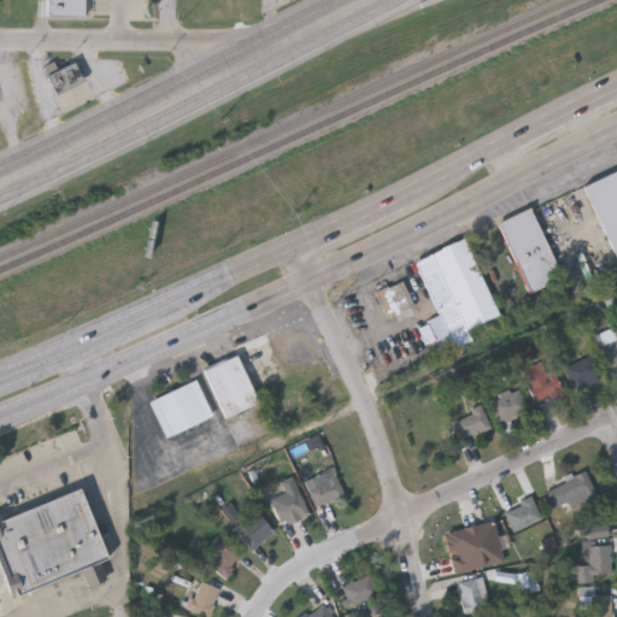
[(47,16),(47,0),(88,0),(88,16),(47,16)]
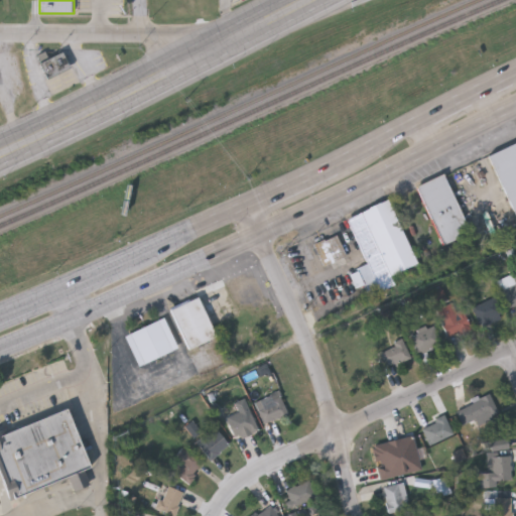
[(39,62),(62,51),(71,68),(47,80),(39,62)]
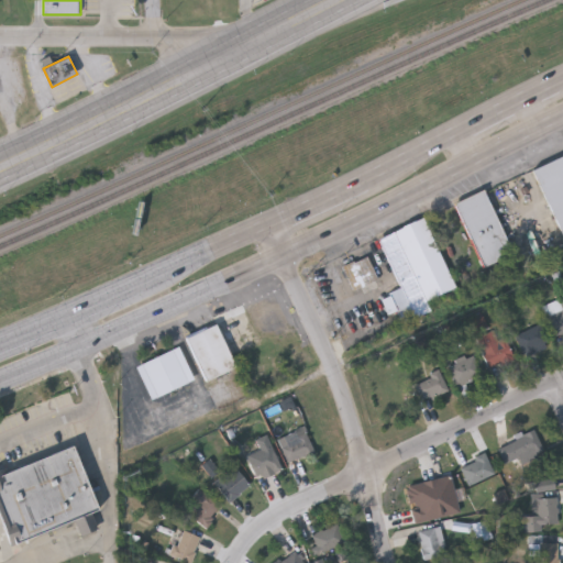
[(562,235),(531,168),(562,153),(562,235)]
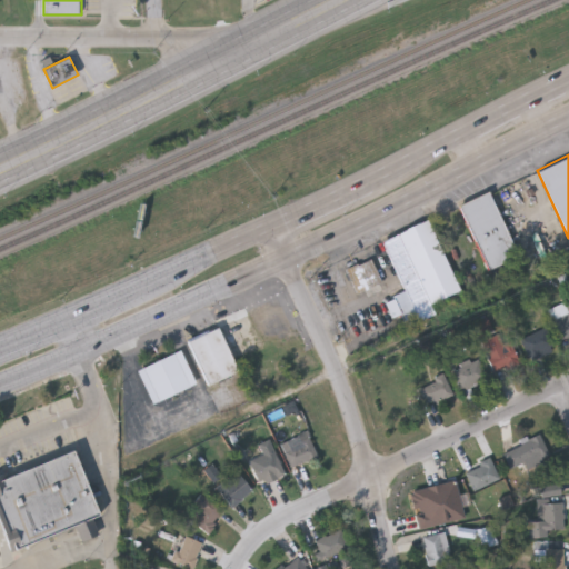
[(491,190),(520,256),(490,268),(461,203),(491,190)]
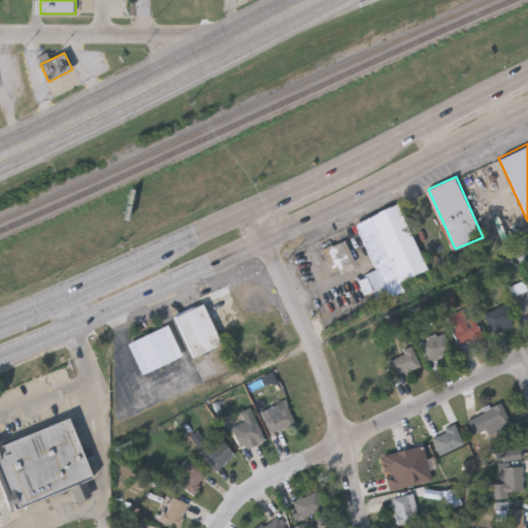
[(398,203),(428,269),(386,288),(357,222),(398,203)]
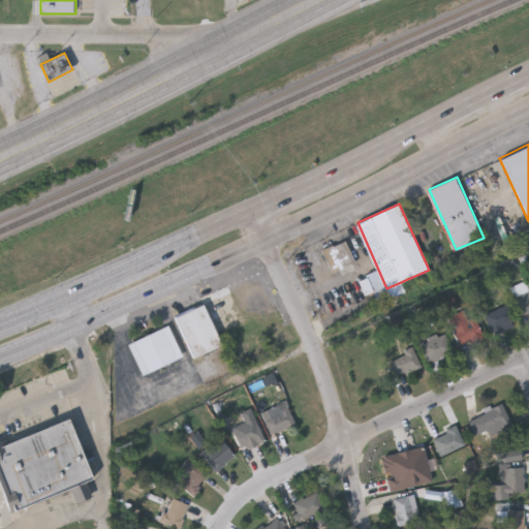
[(360,266),(337,278),(322,251),(344,239),(360,266)]
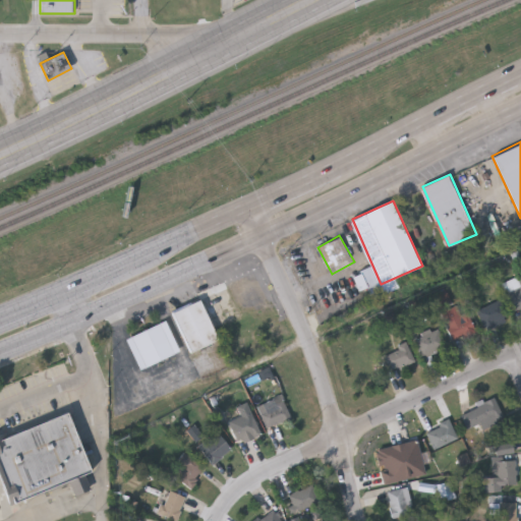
[(501,283),(520,273),(520,306),(513,310),(501,283)]
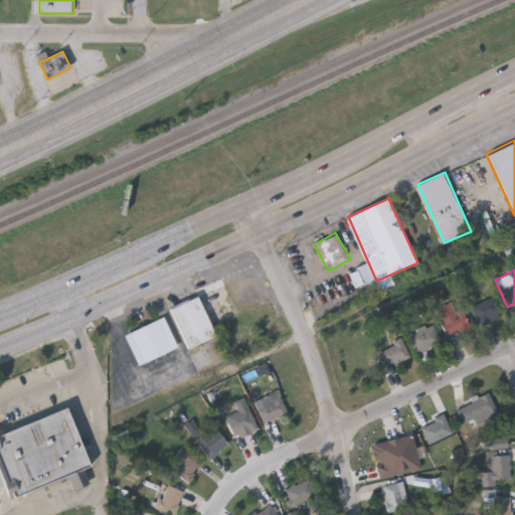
[(217,333),(190,347),(171,310),(198,296),(217,333)]
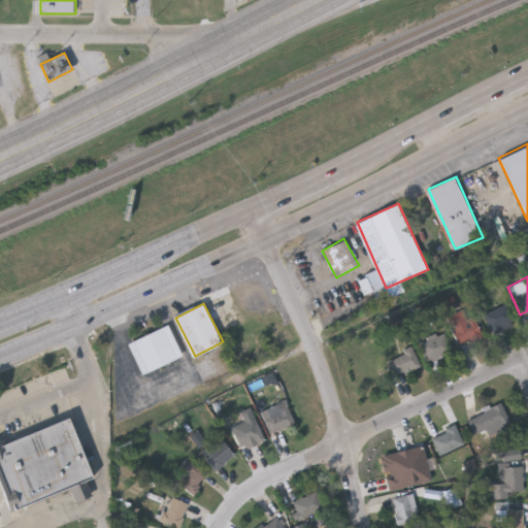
[(515,323),(491,333),(483,314),(505,303),(515,323)]
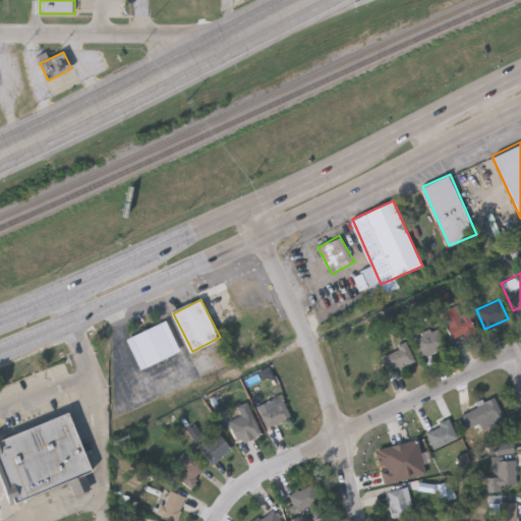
[(439,312),(455,303),(460,313),(466,310),(475,330),(454,341),(439,312)]
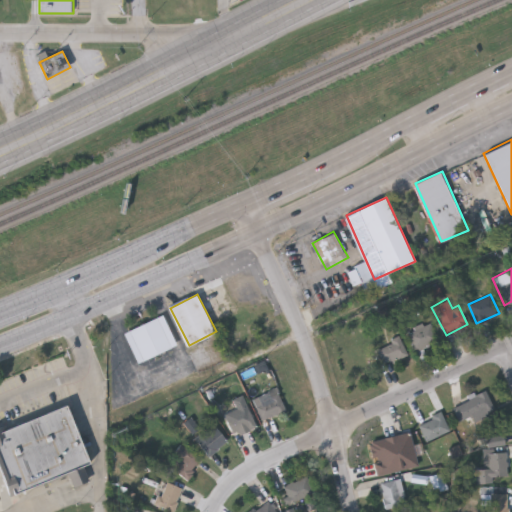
[(138,362),(125,332),(165,315),(178,345),(138,362)]
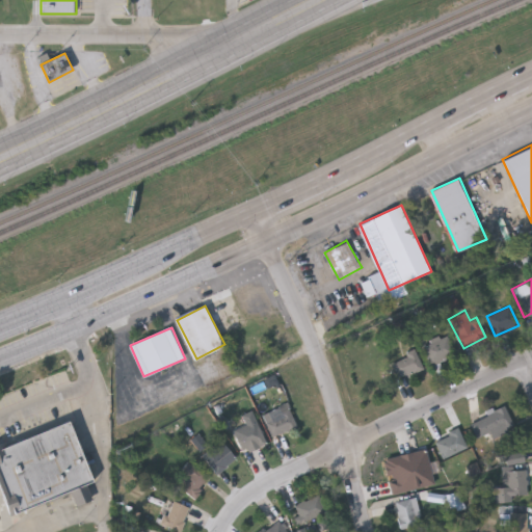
[(422,345),(446,333),(455,352),(432,365),(422,345)]
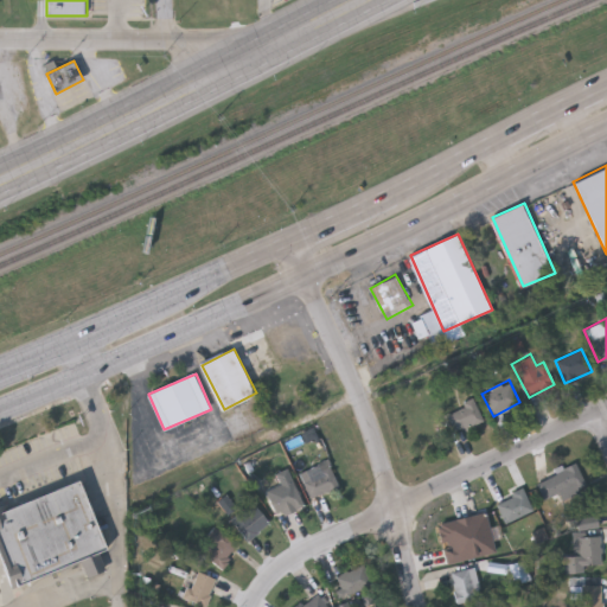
[(481,419),(452,432),(443,411),(473,398),(481,419)]
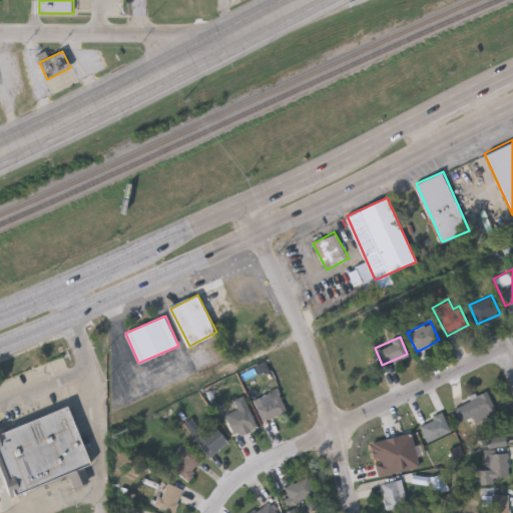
[(252,400),(276,389),(286,411),(262,421),(252,400)]
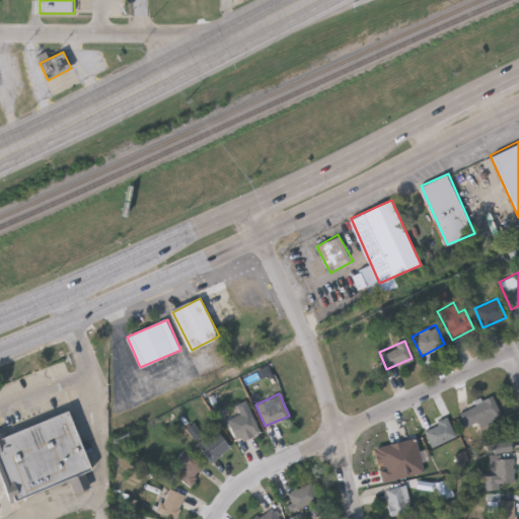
[(458,413),(492,396),(499,413),(466,429),(458,413)]
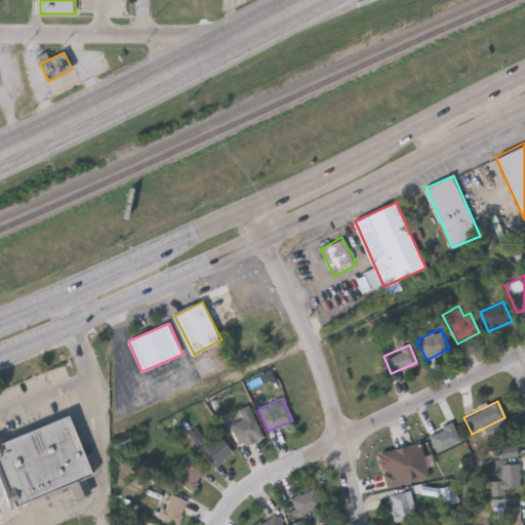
[(92,476),(86,478),(92,492),(75,498),(70,485),(9,508),(0,483),(0,438),(69,413),(92,476)]
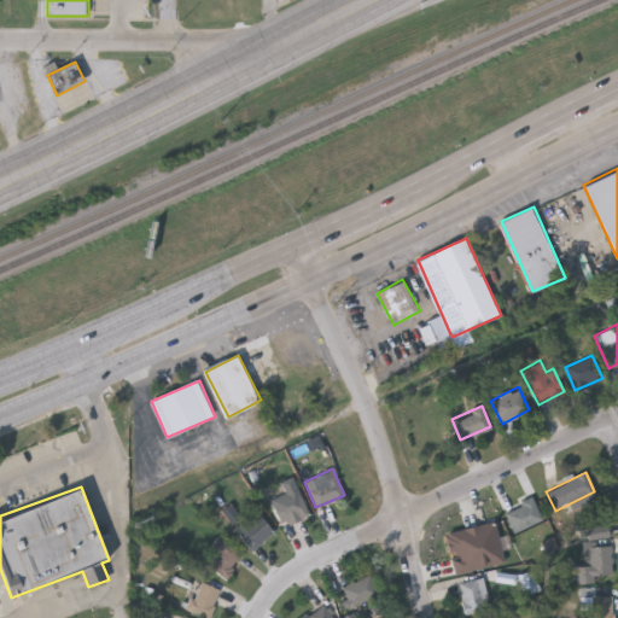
[(281,523),(272,506),(295,494),(304,511),(281,523)]
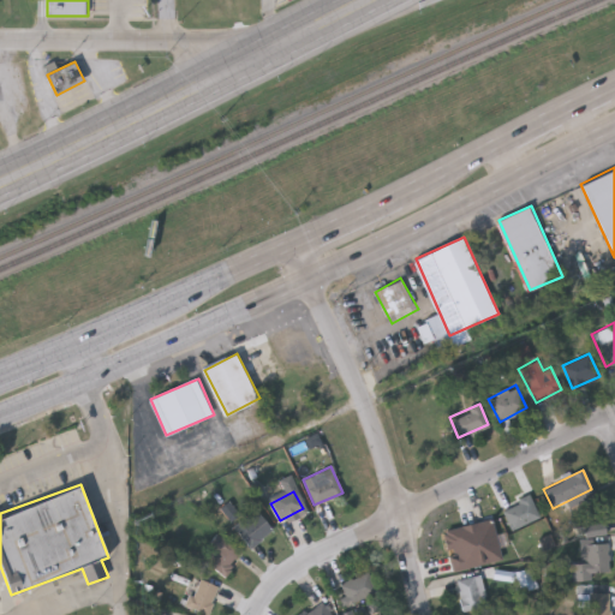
[(501,508),(530,495),(541,517),(511,530),(501,508)]
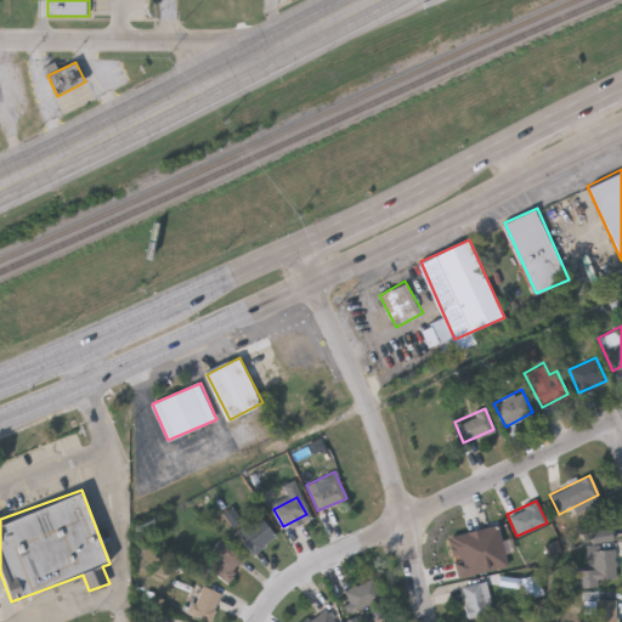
[(238,535),(261,518),(276,536),(253,553),(238,535)]
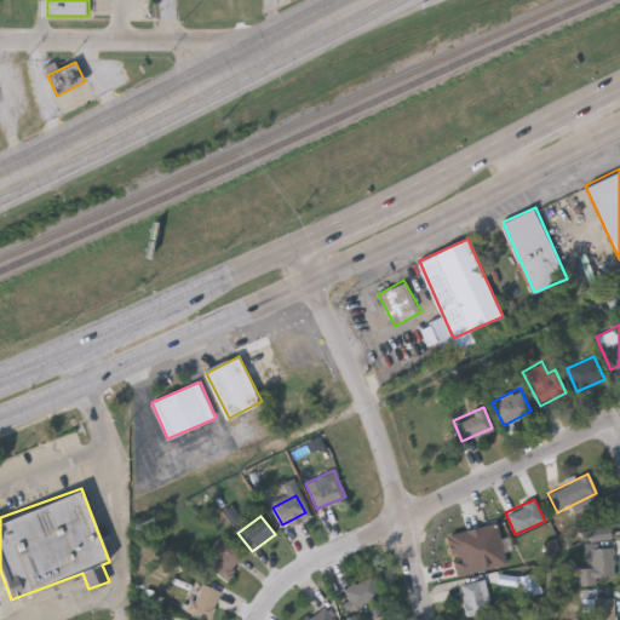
[(489,555),(481,532),(500,523),(510,546),(489,555)]
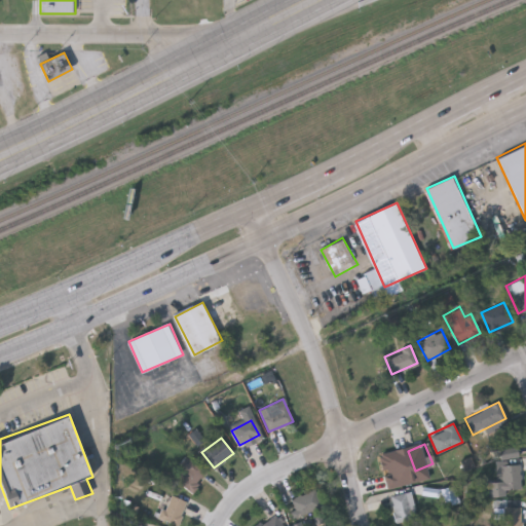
[(404,453),(404,479),(386,479),(386,453),(404,453)]
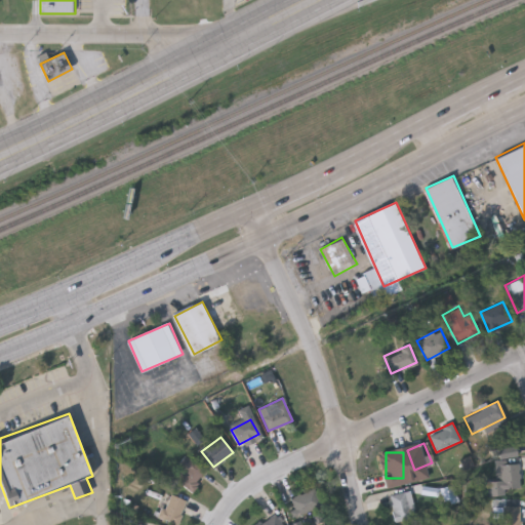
[(190,491),(172,478),(189,457),(206,472),(190,491)]
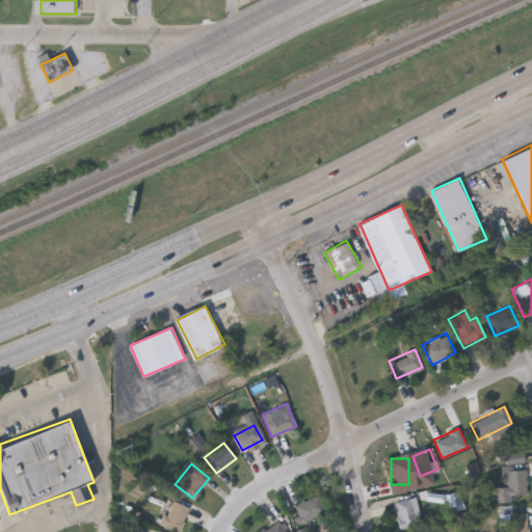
[(527,466),(527,495),(501,495),(501,466),(527,466)]
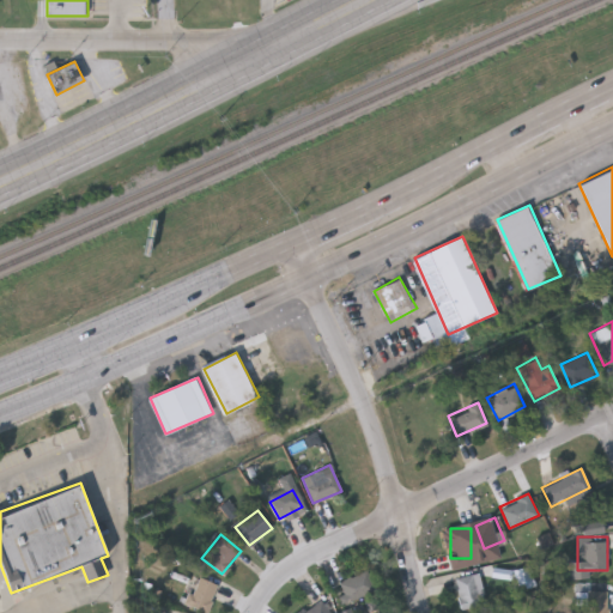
[(338,578),(369,570),(375,592),(344,599),(338,578)]
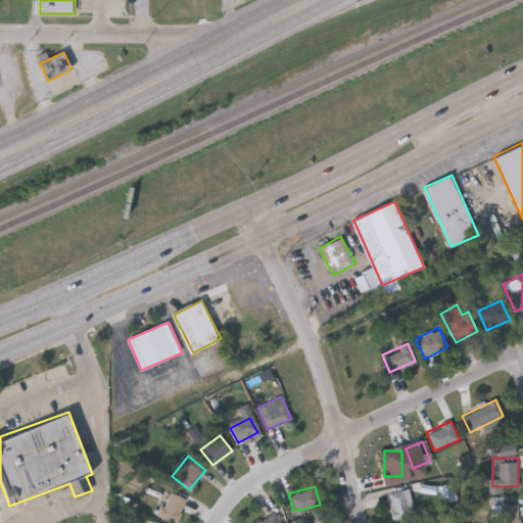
[(390,518),(390,490),(412,490),(412,518),(390,518)]
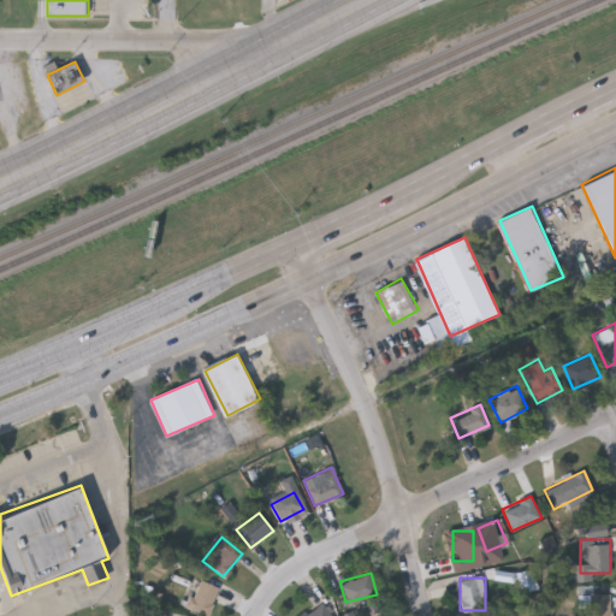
[(207,615),(187,606),(199,579),(219,587),(207,615)]
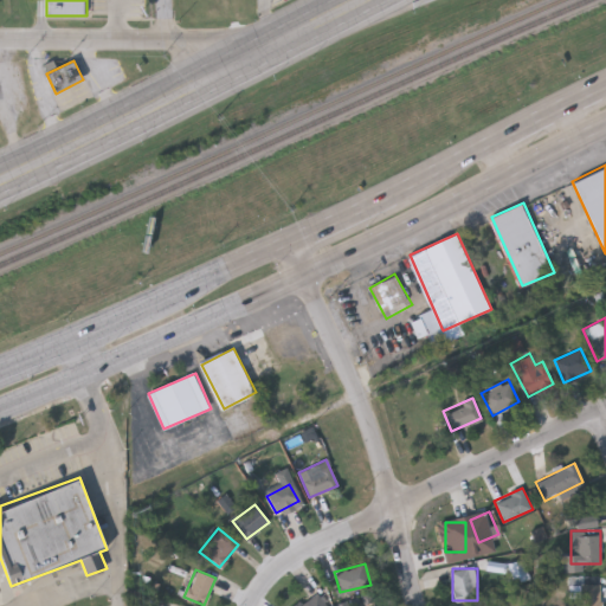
[(601,584),(601,605),(579,605),(579,584),(601,584)]
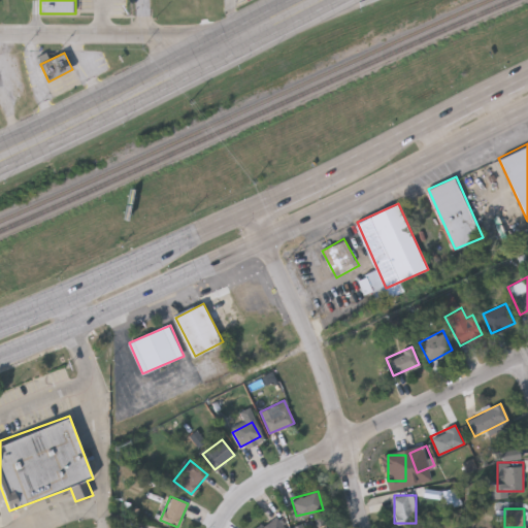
[(324,527),(309,527),(308,522),(322,519),(324,527)]
